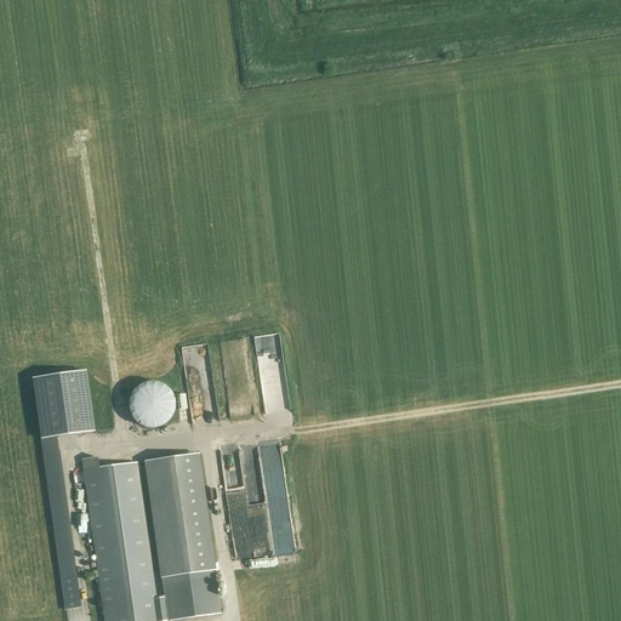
[(290,411),(281,334),(255,337),(261,392),(251,393),(254,415),(290,411)]
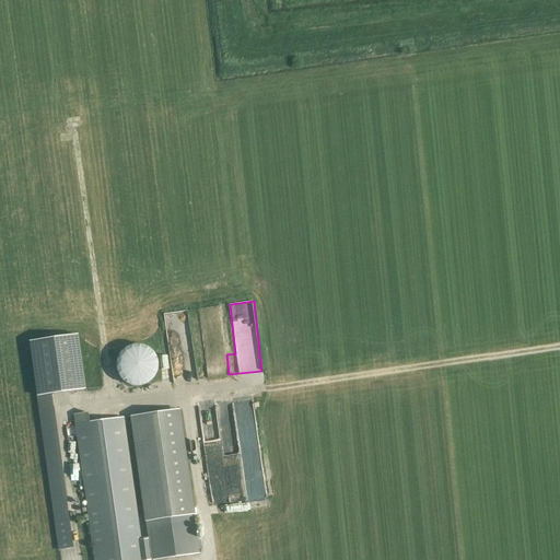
[(30,342),(37,396),(84,389),(77,336),(30,342)]
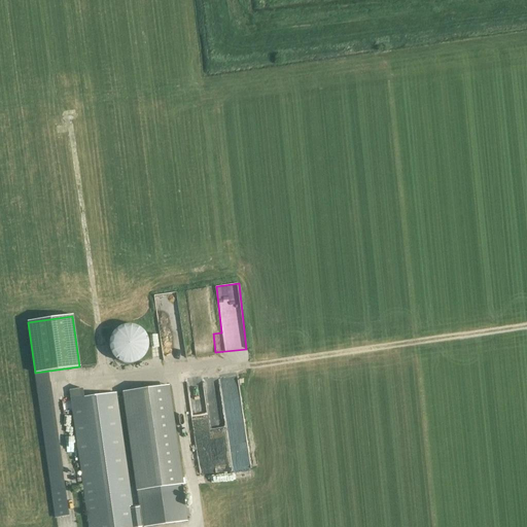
[(139,327),(132,325),(123,326),(115,329),(110,337),(109,345),(111,353),(115,359),(121,363),(127,364),(133,363),(139,361),(145,356),(148,349),(148,341),(145,334),(139,327)]
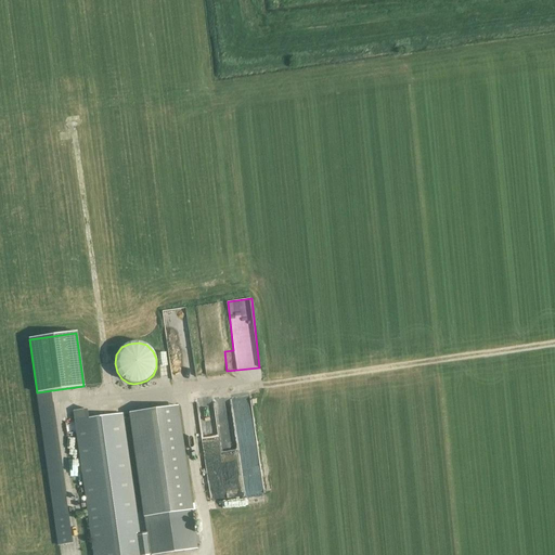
[(121,413),(88,417),(87,410),(75,412),(94,554),(146,554),(197,547),(177,404),(131,412),(149,532),(139,533),(121,413)]
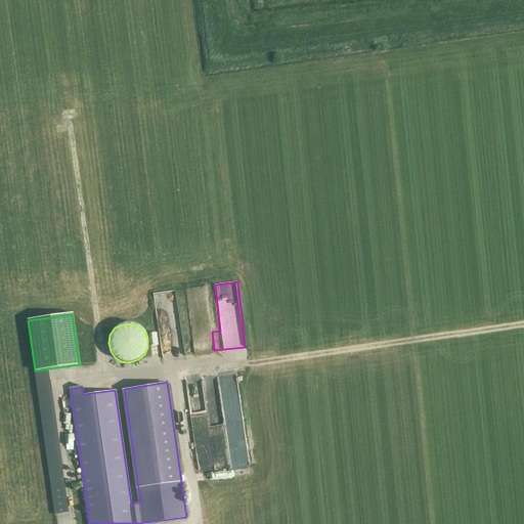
[(52,492),(55,516),(68,514),(64,490),(52,492)]
